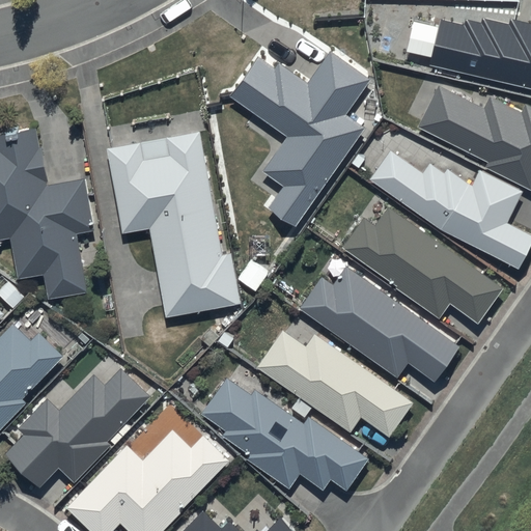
[(429,63),(530,86),(530,22),(509,17),(508,22),(482,16),(480,23),(466,19),(465,24),(440,18),(439,24),(413,19),(404,51),(431,56),(429,63)]
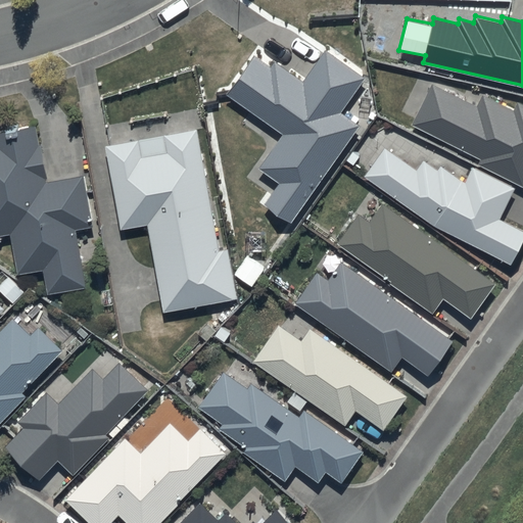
[(265,201),(290,221),(360,126),(340,111),(365,78),(326,49),(303,80),(275,59),(271,65),(254,53),(227,93),(283,133),(258,168),(278,182),(265,201)]
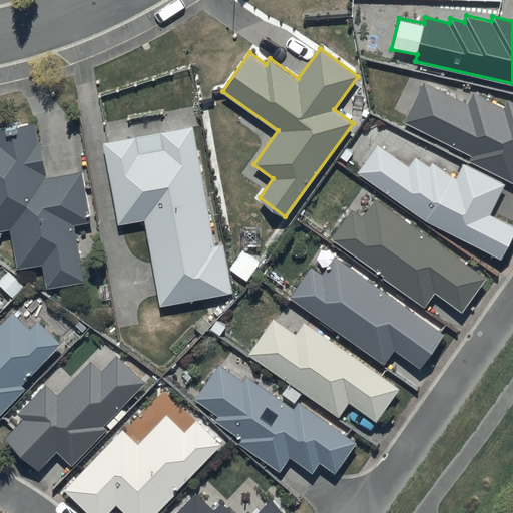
[(423,80),(403,120),(471,154),(468,159),(512,181),(512,100),(508,98),(504,105),(474,90),(468,103),(423,80)]
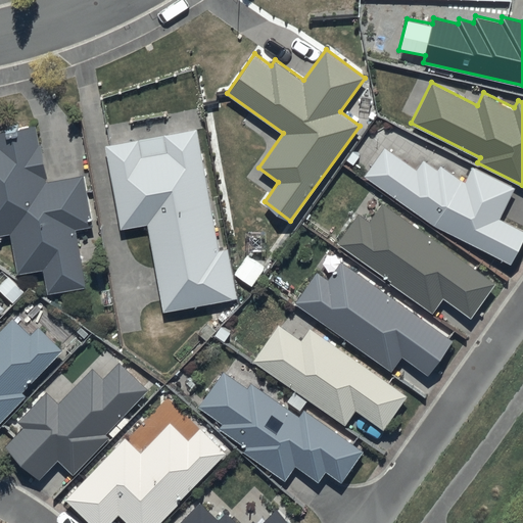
[(0,241),(1,242),(0,236),(0,234),(10,233),(17,273),(43,269),(48,293),(85,286),(74,230),(92,226),(82,175),(46,182),(35,126),(0,132),(0,241)]
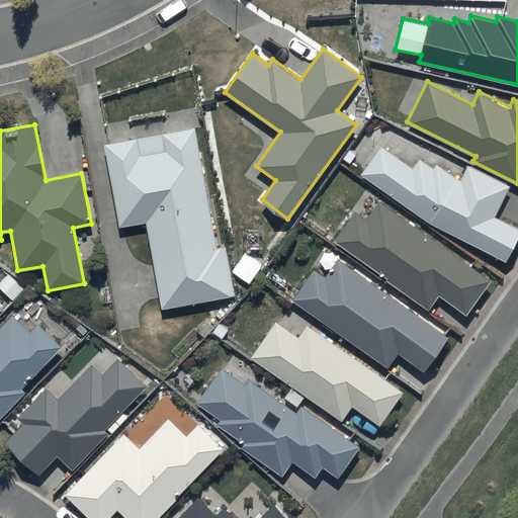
[(103,144),(120,226),(145,221),(162,308),(234,293),(225,246),(218,247),(193,126),(103,144)]
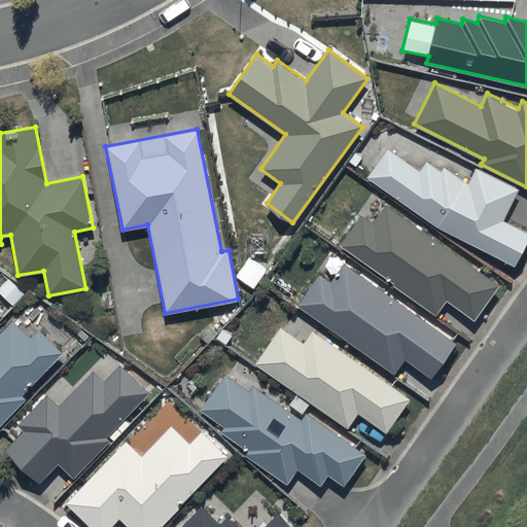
[(386,147),(365,176),(437,226),(515,265),(526,240),(526,232),(502,220),(519,188),(476,168),(468,182),(445,166),(442,170),(427,160),(419,171),(386,147)]
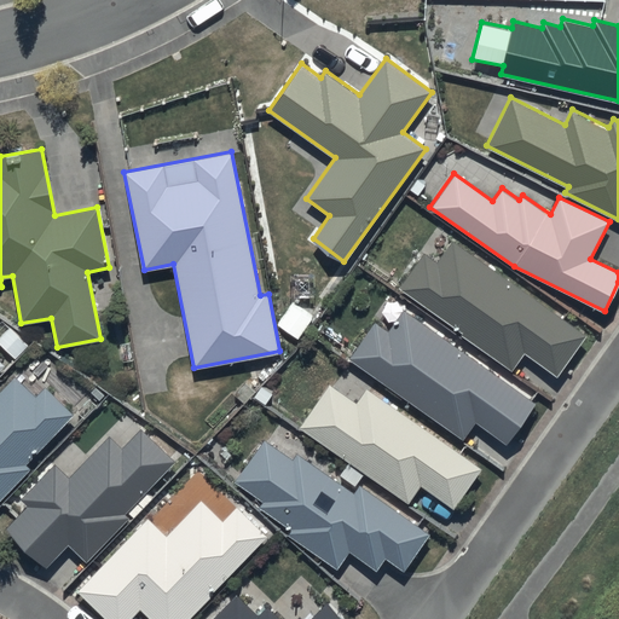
[(556,376),(585,336),(453,238),(438,260),(424,250),(398,285),(512,370),(525,352),(556,376)]
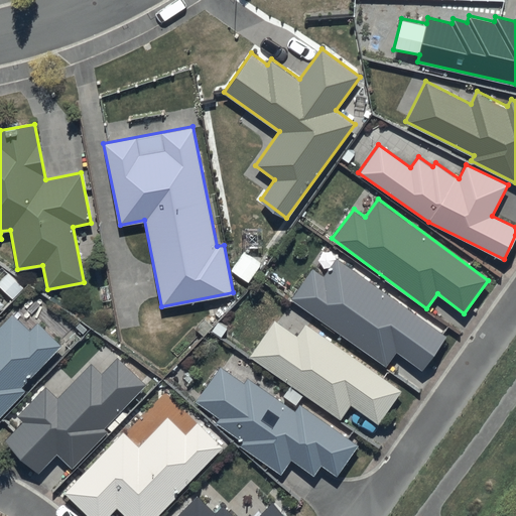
[(313,267),(291,298),(386,367),(397,352),(421,369),(445,336),(338,257),(325,275),(313,267)]
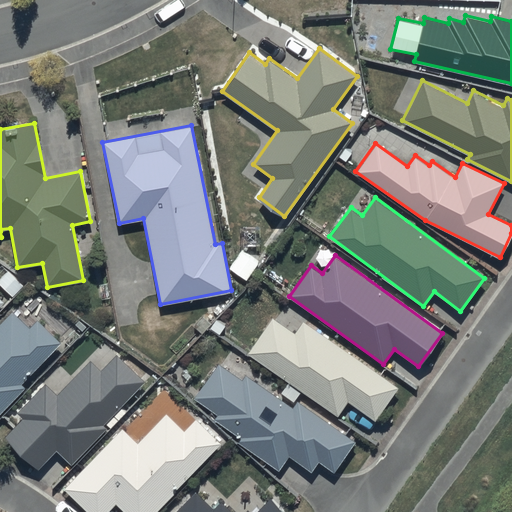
[(11,311),(0,322),(0,413),(26,387),(22,383),(61,341),(37,319),(29,328),(11,311)]
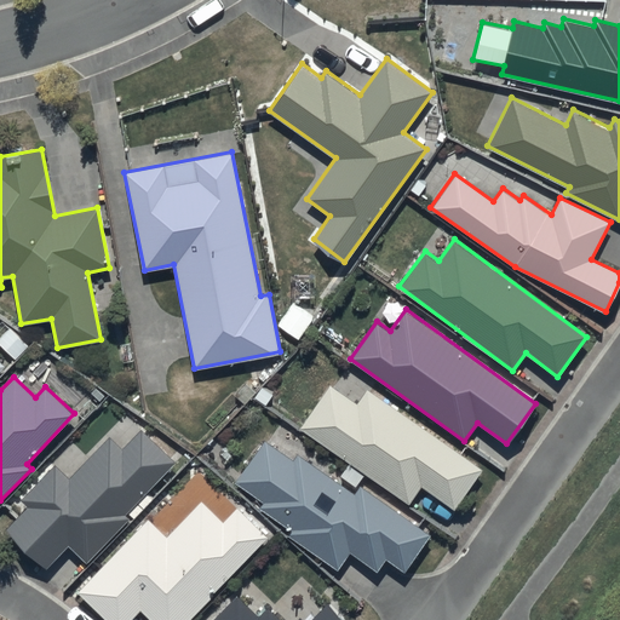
[(482,469),(367,388),(356,402),(329,384),(299,428),(349,463),(339,476),(355,487),(365,474),(408,504),(422,486),(454,509),(482,469)]
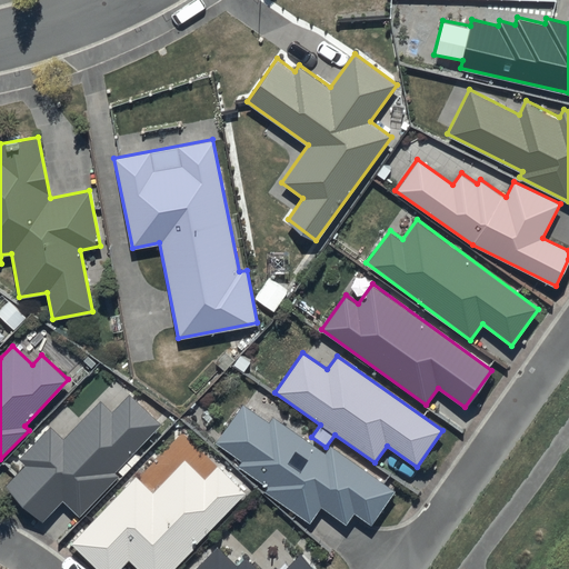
[(63,499),(79,515),(118,475),(115,470),(160,423),(129,393),(112,410),(101,400),(65,437),(51,425),(18,458),(25,465),(5,485),(41,521),(63,499)]
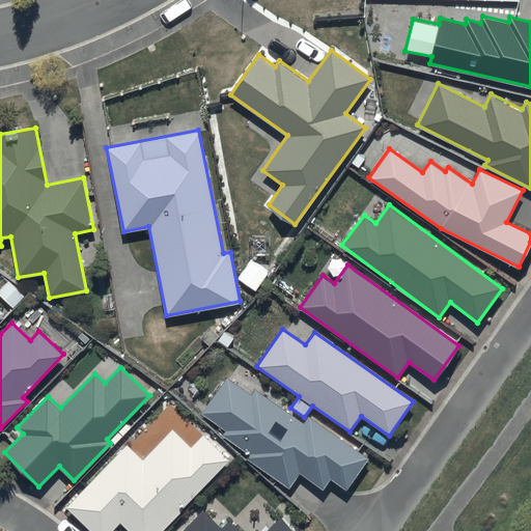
[(367,457),(309,416),(304,422),(254,387),(250,393),(227,376),(201,413),(225,429),(222,435),(249,453),(247,456),(289,486),(300,472),(323,488),(331,477),(346,487),(367,457)]
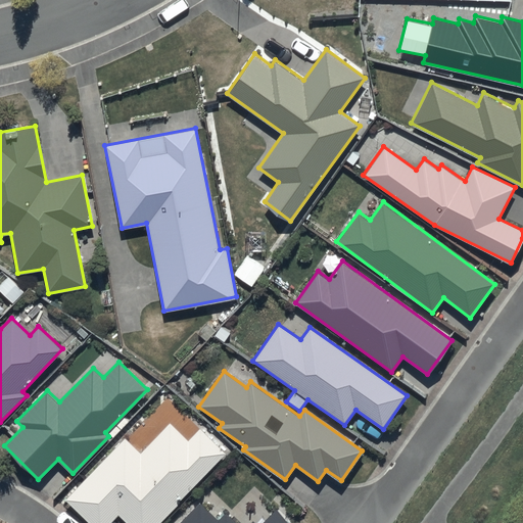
[(141,452),(125,436),(65,498),(91,522),(109,522),(119,514),(129,522),(157,522),(225,452),(198,427),(188,439),(170,422),(141,452)]
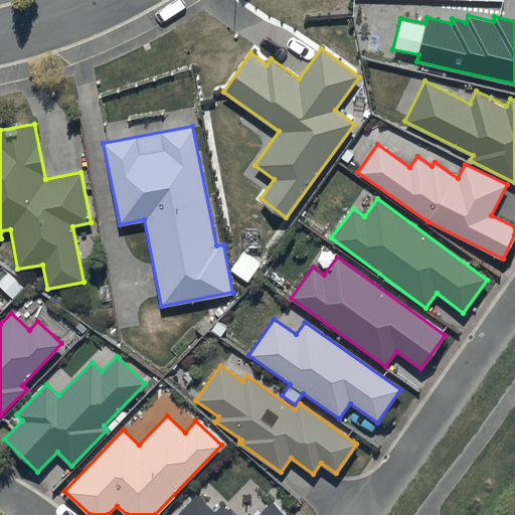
[(215,512),(197,494),(176,514),(286,514),(273,502),(260,514),(250,514),(248,513),(246,514),(232,514),(222,505),(215,512)]
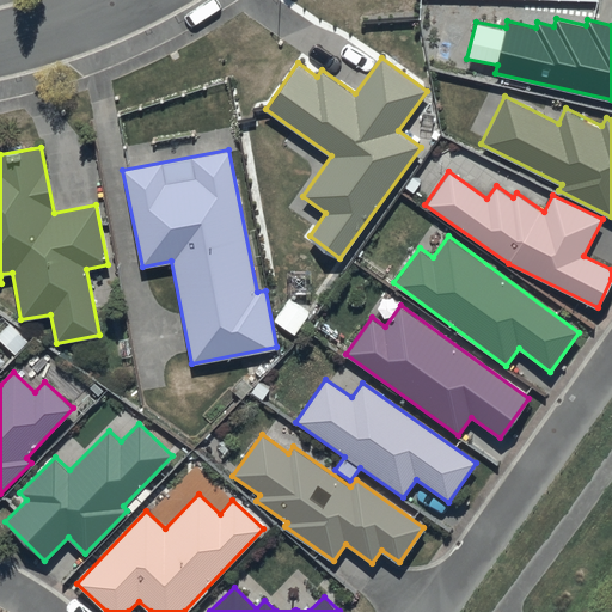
All buildings are outlined.
